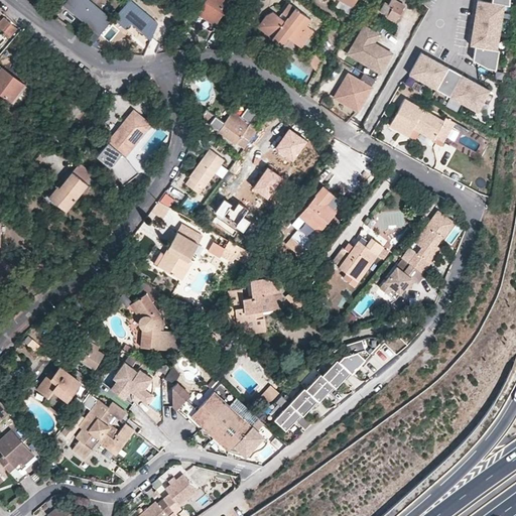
[(115,18),(91,0),(69,0),(68,3),(75,10),(73,12),(92,29),(100,20),(108,26),(114,19),(115,18)]
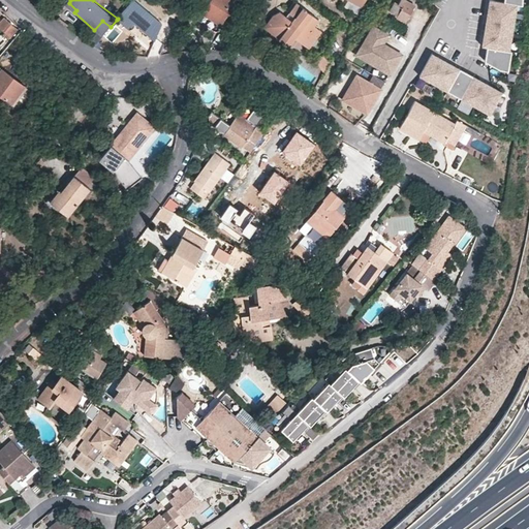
[(141,6),(133,0),(118,19),(117,20),(129,29),(145,10),(141,6)]
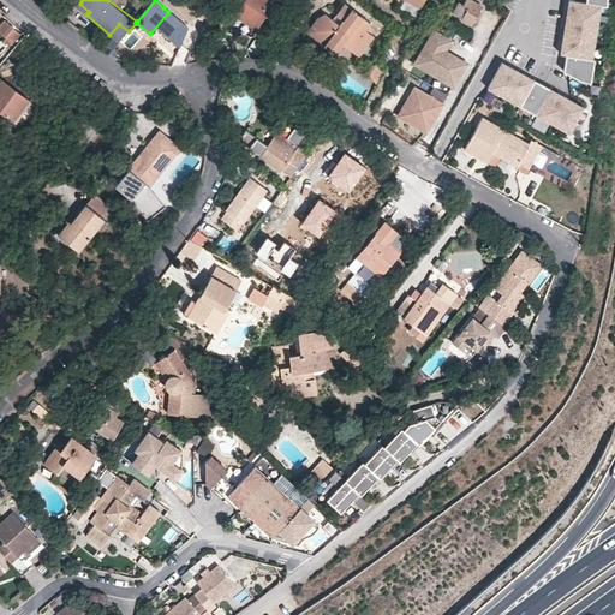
[(275,1),(273,0),(243,0),(236,15),(234,18),(257,30),(275,1)]
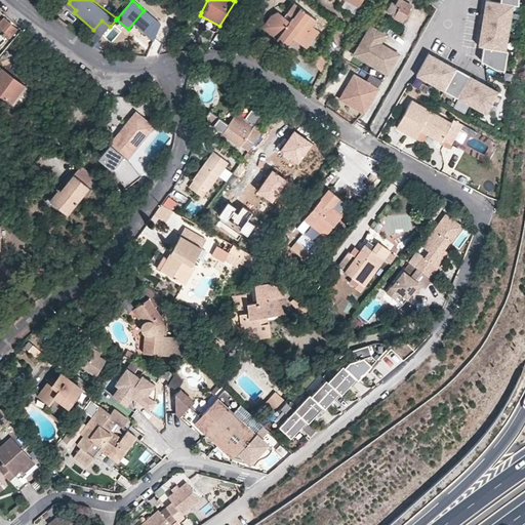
[(393,2),(388,12),(394,15),(394,18),(402,23),(411,5),(401,0),(397,0),(395,3),(393,2)]
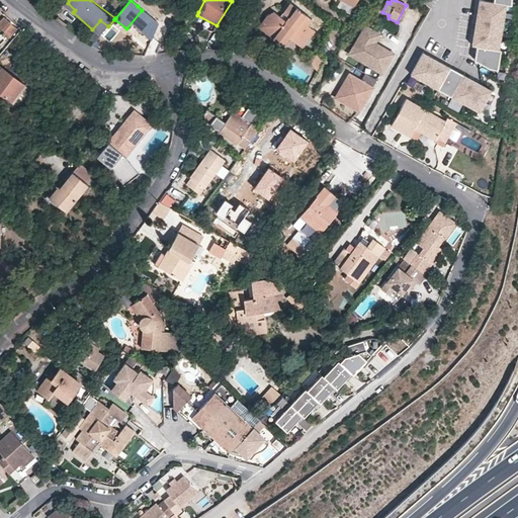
[(481,1),(479,16),(477,31),(473,47),(477,47),(475,62),(488,68),(496,70),(499,50),(497,50),(499,34),(501,19),(503,4),(508,5),(508,0),(493,0),(493,2),(481,1)]
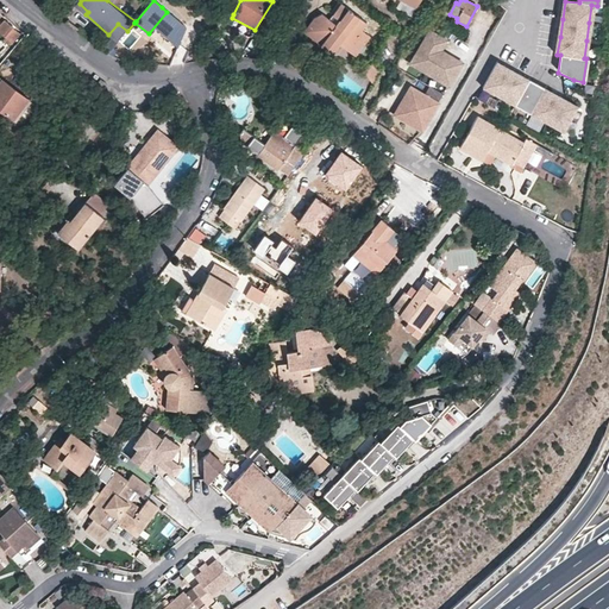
[(333,1),(322,18),(315,12),(307,16),(303,23),(320,35),(318,38),(330,45),(332,42),(340,48),(343,44),(352,49),(363,33),(355,26),(359,20),(333,1)]
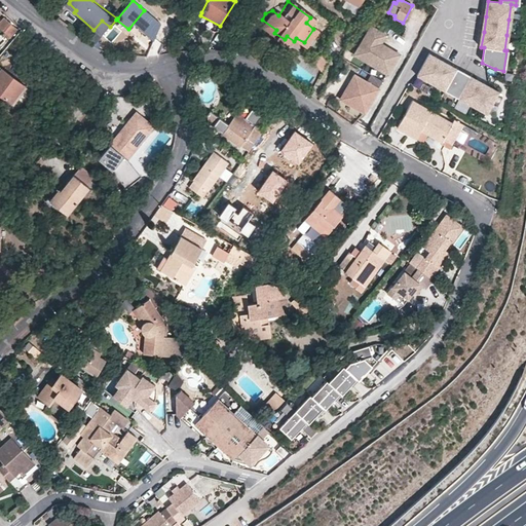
[(67,6),(74,12),(76,10),(69,3),(67,6)]
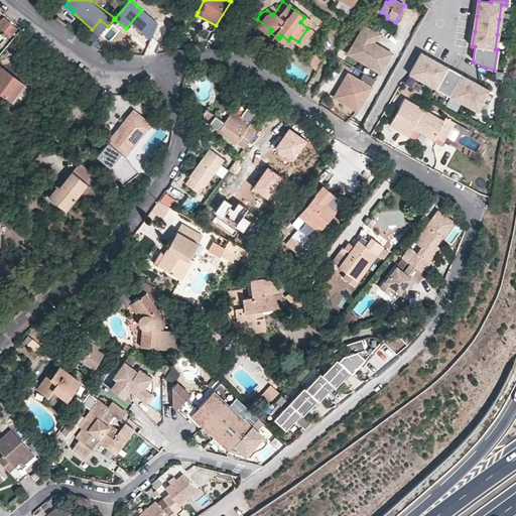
[(0,27),(8,35),(15,26),(1,14),(0,14),(0,27)]
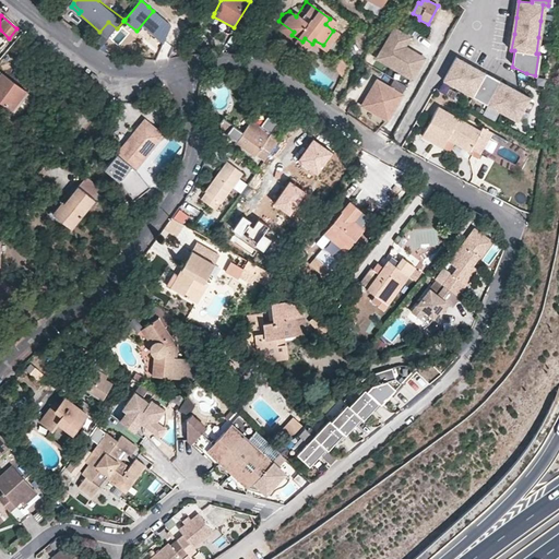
[(292,35),(294,32),(278,21),(273,27),(300,46),(302,42),(292,35)]
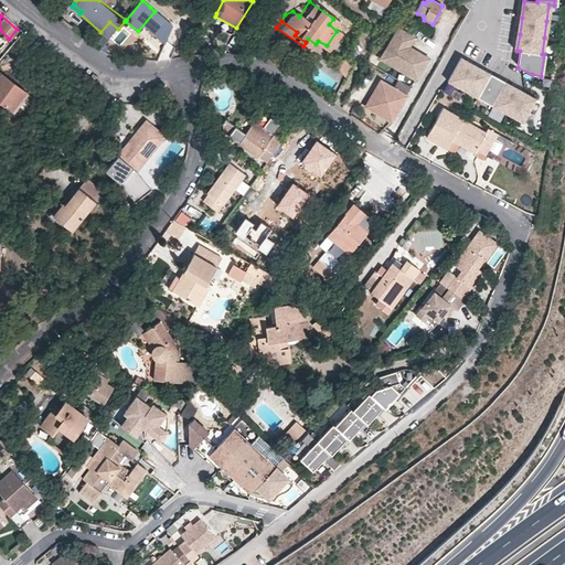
[(109,22),(100,32),(102,33),(109,40),(118,29),(109,22)]
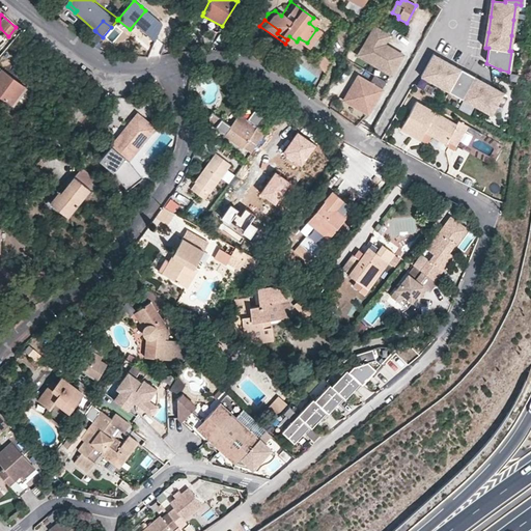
[(382,44),(387,34),(372,27),(358,52),(372,60),(371,62),(390,73),(401,54),(382,44)]
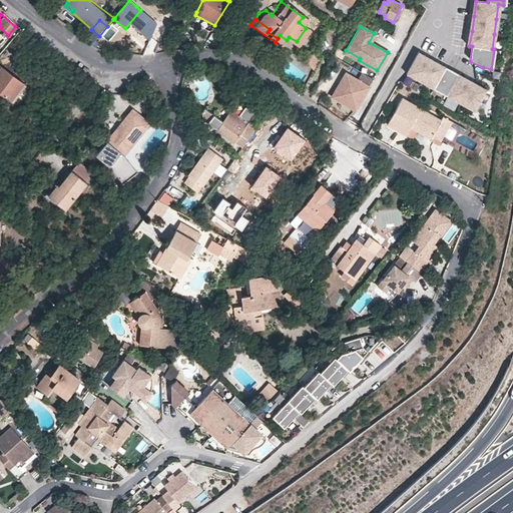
[(93,43),(99,36),(92,30),(85,37),(93,43)]
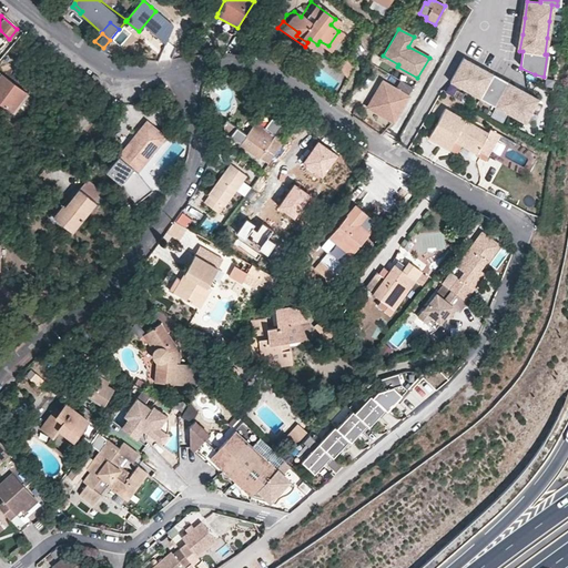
[(398,64),(383,56),(382,59),(397,67),(398,64)]
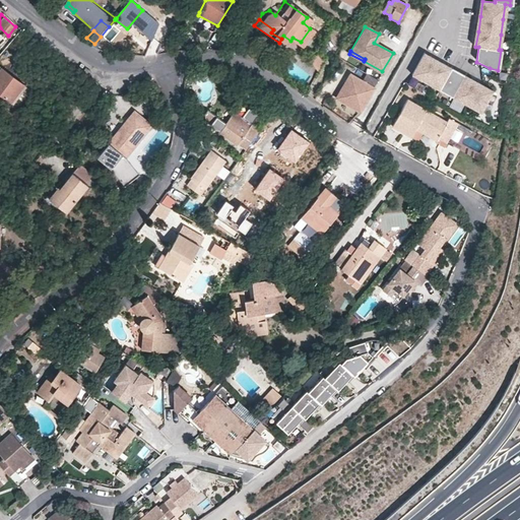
[(438,60),(424,53),(423,55),(437,62),(438,60)]
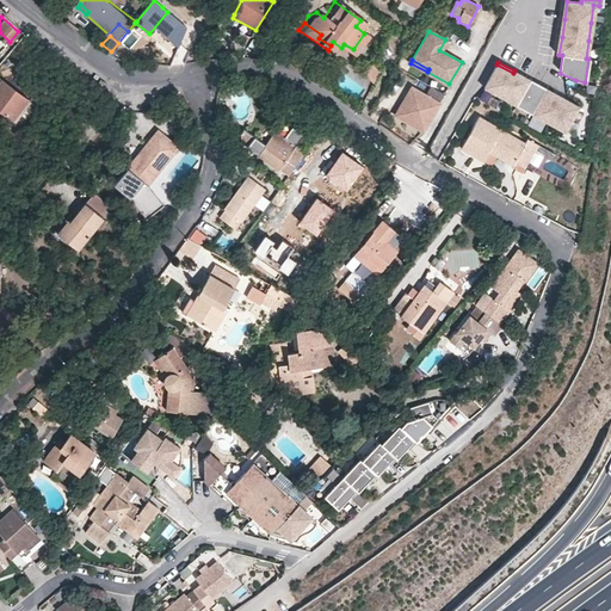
[(371,65),(365,75),(372,84),(380,71),(371,65)]
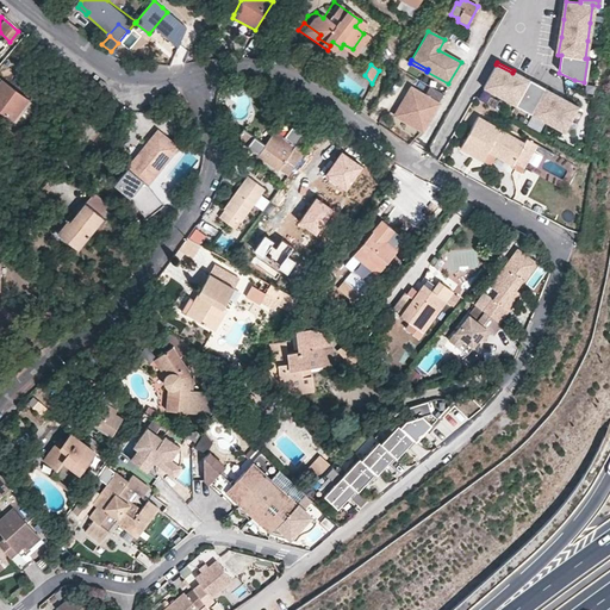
[(560,98),(545,89),(528,81),(512,73),(496,64),(484,88),(499,97),(516,105),(531,113),(547,123),(564,130),(576,106),(560,98)]
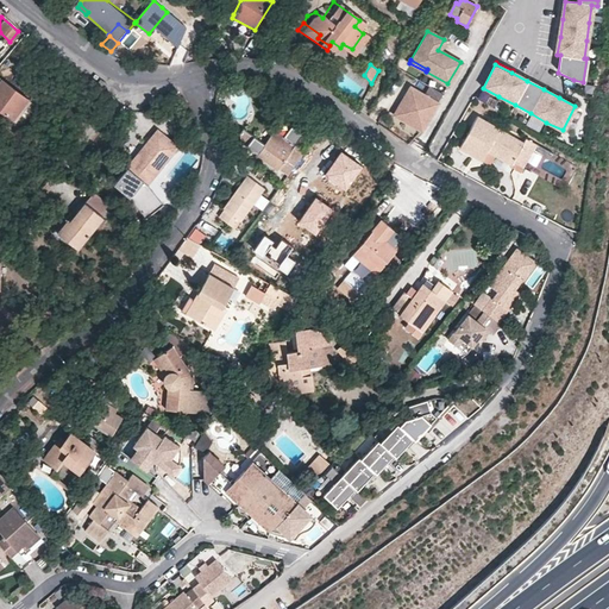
[(528,79),(513,70),(512,73),(527,81),(528,79)]
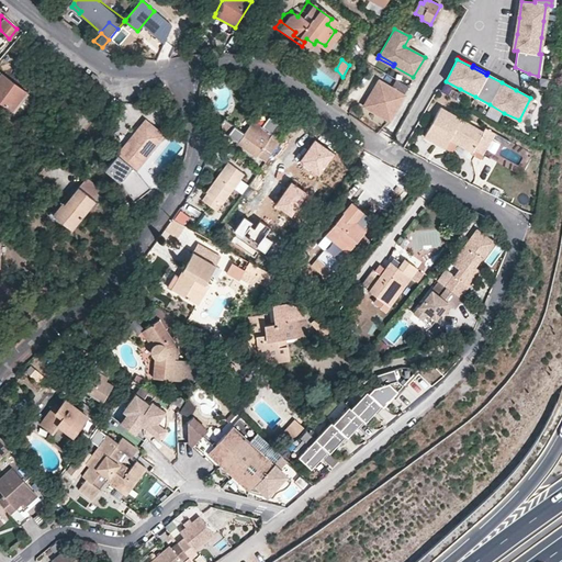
[(0,72),(0,101),(14,112),(29,93),(2,74),(0,72)]
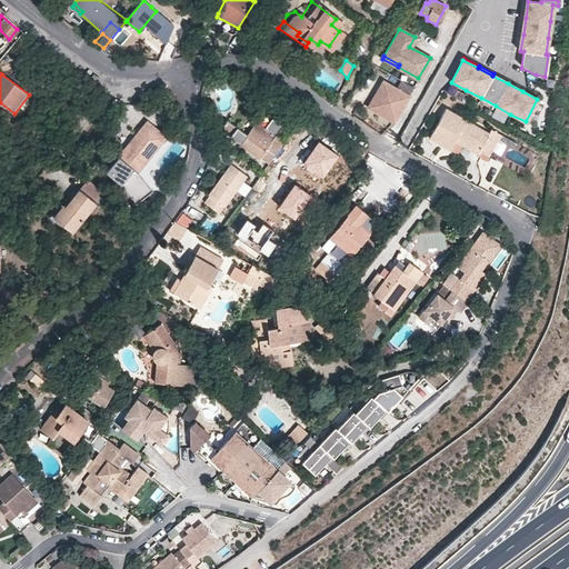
[(509,82),(493,73),(492,76),(508,83),(509,82)]
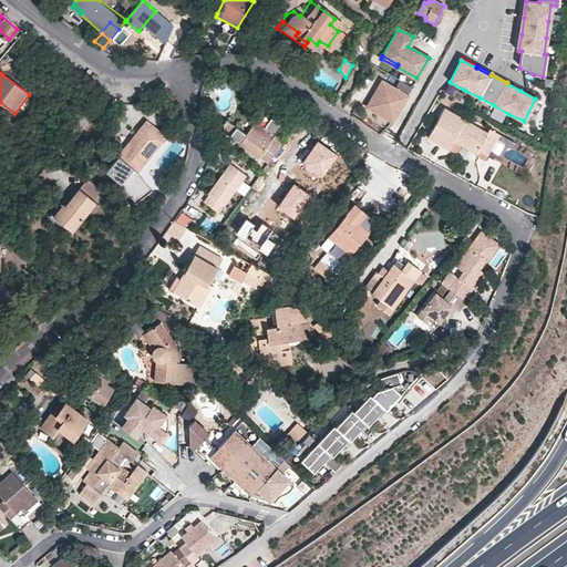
[(370,102),(368,107),(393,122),(412,86),(399,79),(393,89),(381,82),(370,102)]
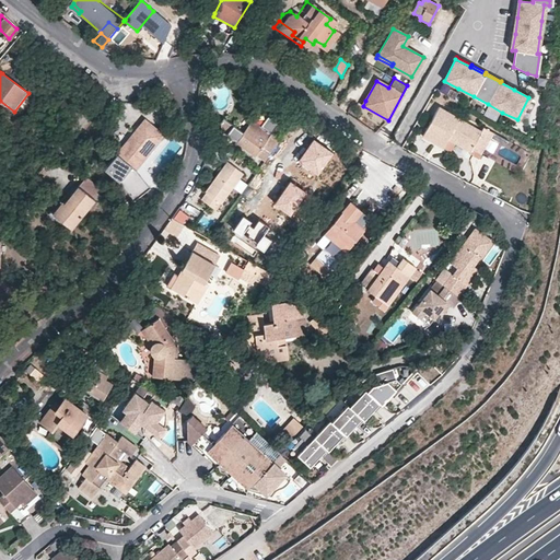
[(515,89),(501,81),(500,82),(514,90),(515,89)]
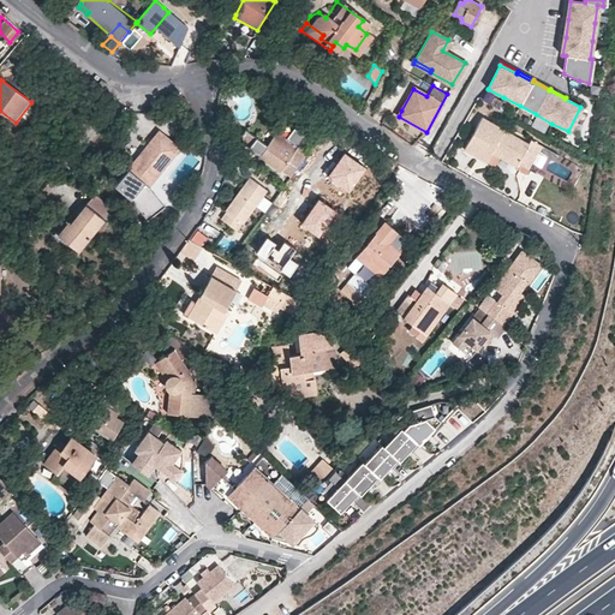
[(581,106),(566,97),(565,99),(580,107),(581,106)]
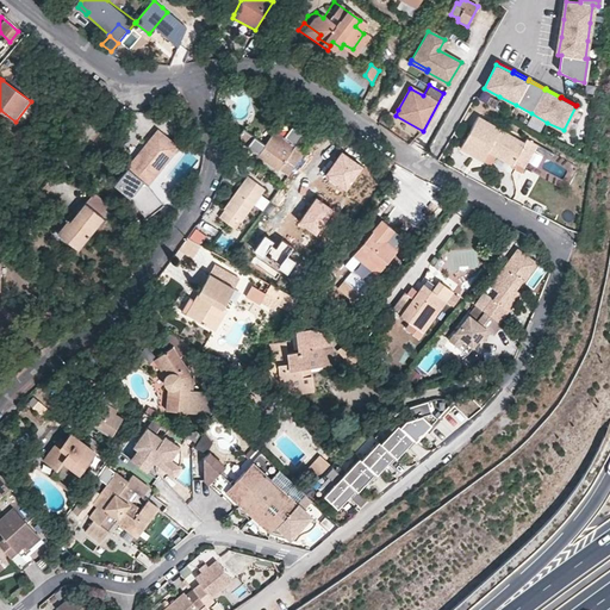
[(483,160),(487,151),(495,156),(511,166),(514,161),(524,166),(536,144),(527,138),(523,142),(495,124),(478,116),(460,148),(483,160)]
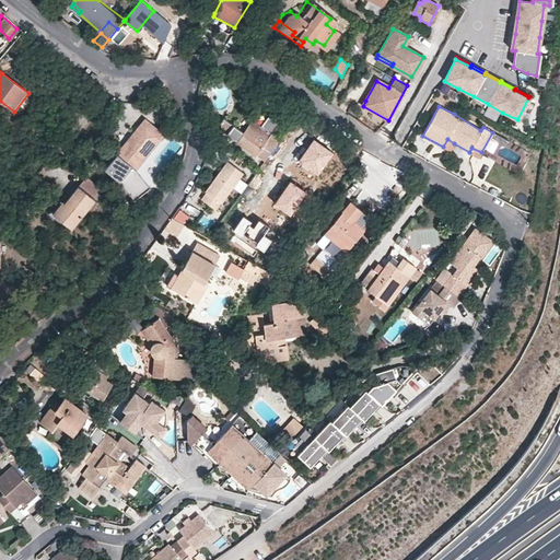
[(269,116),(261,126),(271,133),(279,124),(269,116)]
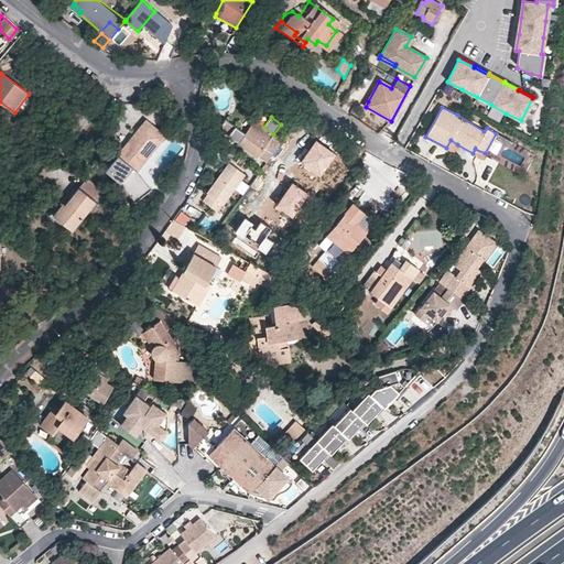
[(243,132),(226,119),(218,129),(236,142),(243,132)]
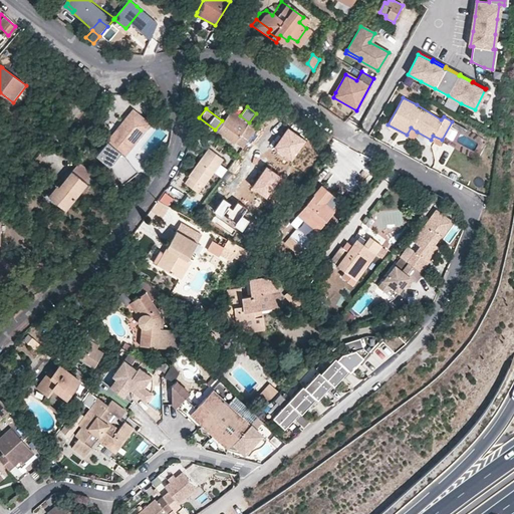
[(150,123),(133,109),(108,142),(124,155),(150,123)]
